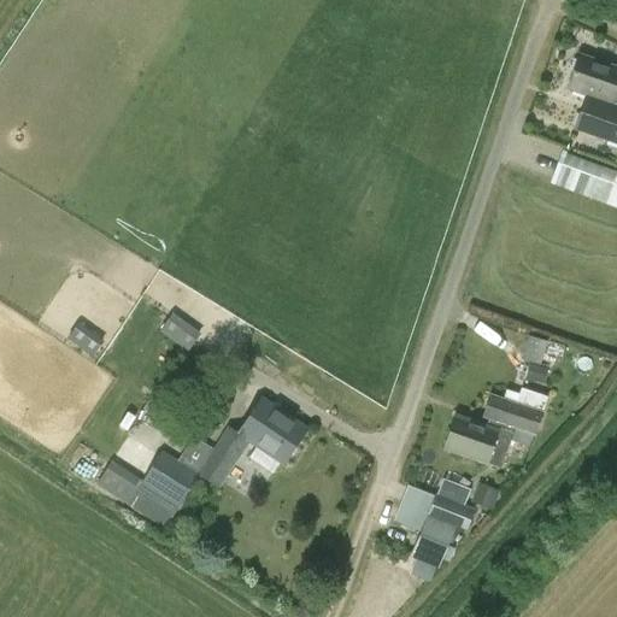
[(587,97),(575,130),(616,144),(616,106),(612,105),(616,90),(616,69),(579,59),(568,89),(587,97)]
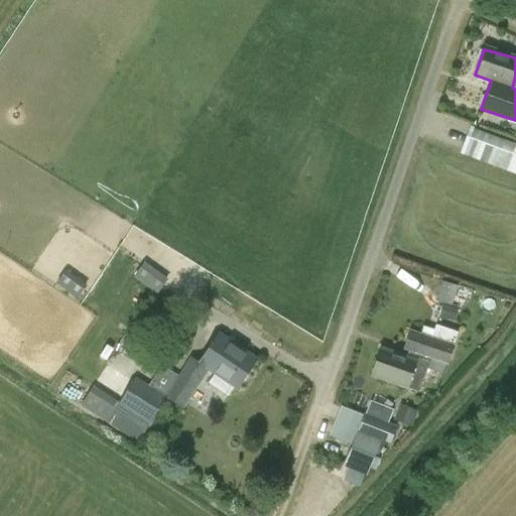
[(460,154),(515,174),(515,143),(470,126),(460,154)]
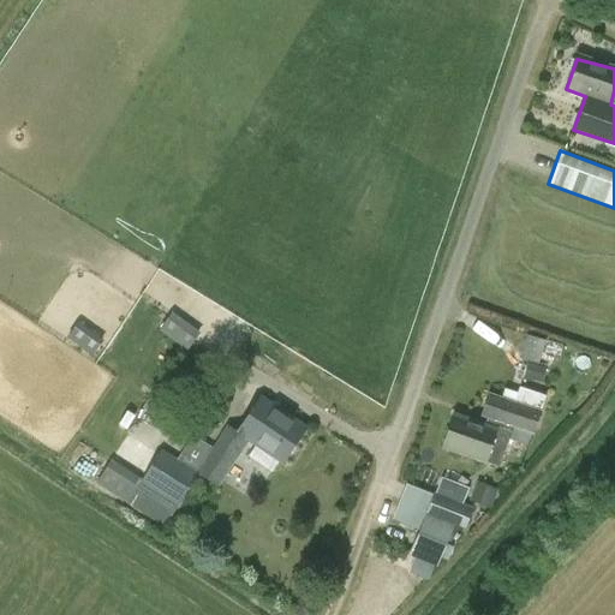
[(171,336),(197,352),(207,334),(181,320),(171,336)]
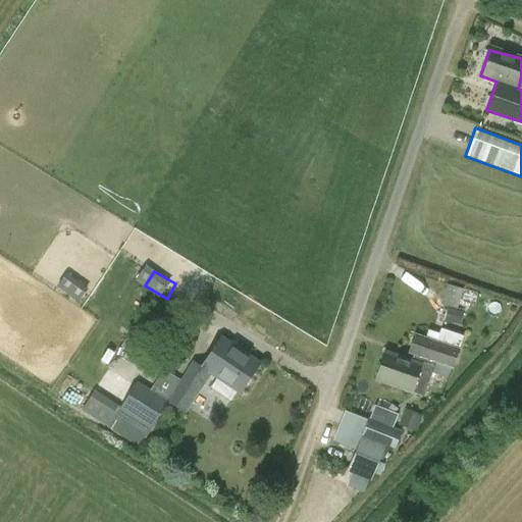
[(414,355),(412,362),(385,353),(376,380),(412,392),(423,396),(431,373),(449,378),(463,335),(441,328),(437,341),(414,333),(408,353),(414,355)]
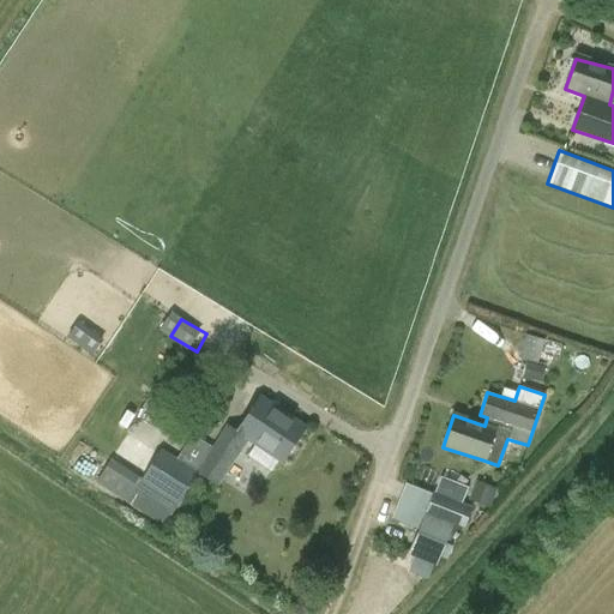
[(196,470),(196,471),(198,473),(218,486),(223,480),(247,440),(256,445),(280,461),(282,463),(306,428),(262,399),(250,416),(240,433),(224,423),(210,447),(196,470)]
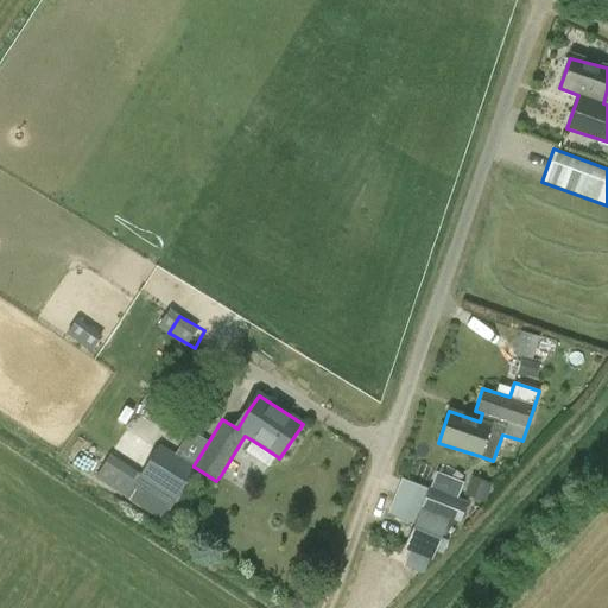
[(159,444),(141,473),(135,481),(105,461),(94,477),(163,521),(196,468),(194,467),(194,466),(176,454),(159,443),(159,444)]
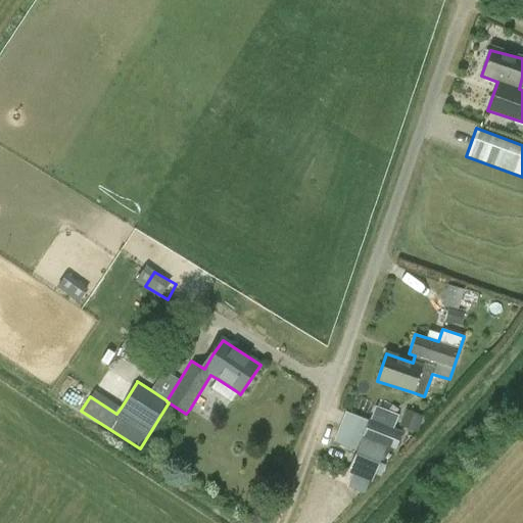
[(407,409),(400,425),(418,432),(425,416),(407,409)]
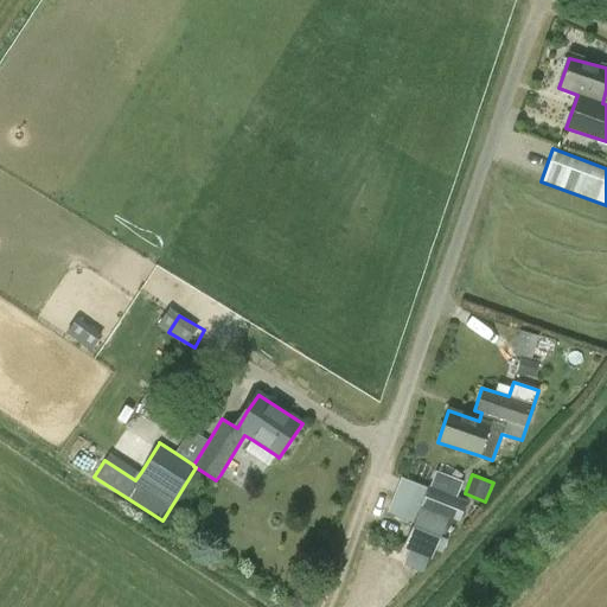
[(406,544),(404,547),(432,557),(435,549),(443,551),(447,540),(439,537),(447,517),(460,521),(467,502),(429,487),(406,544)]
